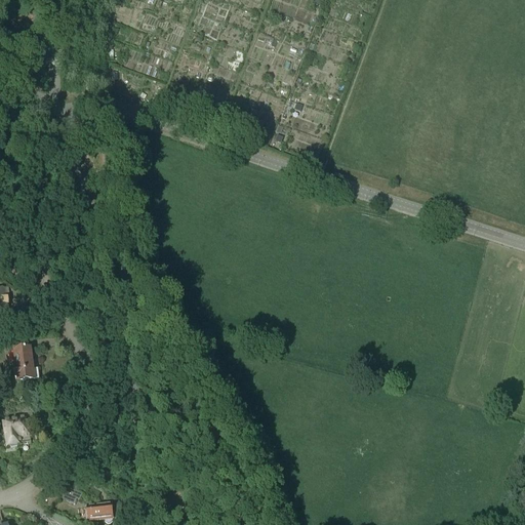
[(0,316),(8,315),(6,296),(8,296),(7,291),(6,290),(5,288),(4,288),(3,288),(3,289),(3,290),(0,290),(0,316)]
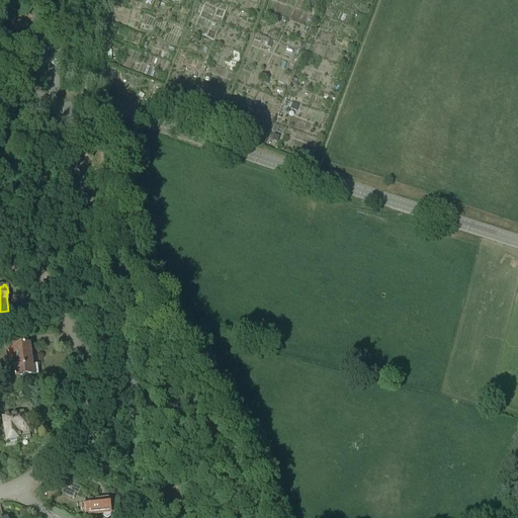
[(53,324),(49,316),(37,322),(42,330),(53,324)]
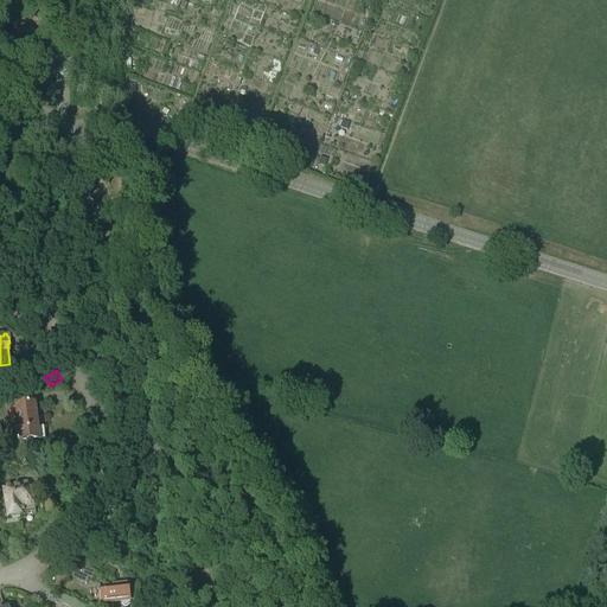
[(0,406),(12,404),(11,395),(0,395),(0,406)]
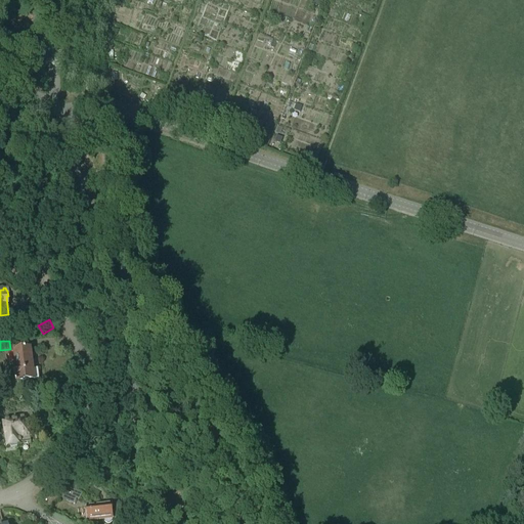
[(20,347),(13,348),(16,369),(14,369),(15,379),(17,378),(17,384),(23,383),(24,388),(36,387),(35,381),(39,381),(38,369),(33,370),(31,349),(22,350),(20,347)]
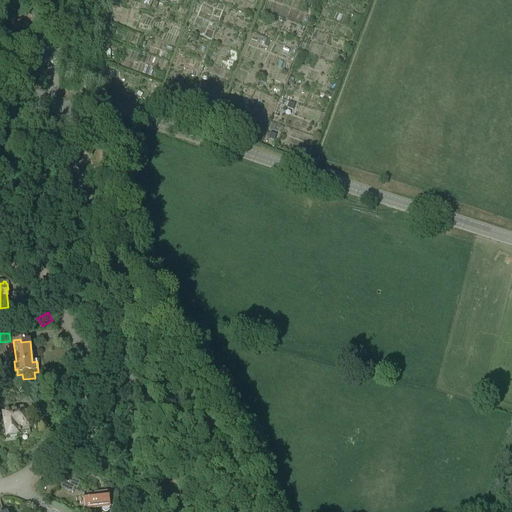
[(70,387),(71,379),(59,379),(58,386),(70,387)]
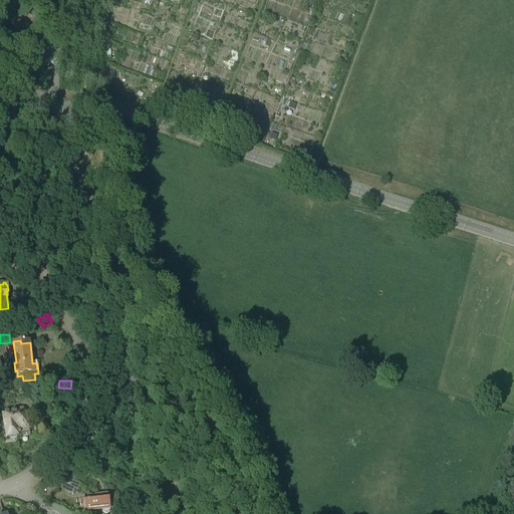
[(57,408),(68,413),(71,406),(60,401),(57,408)]
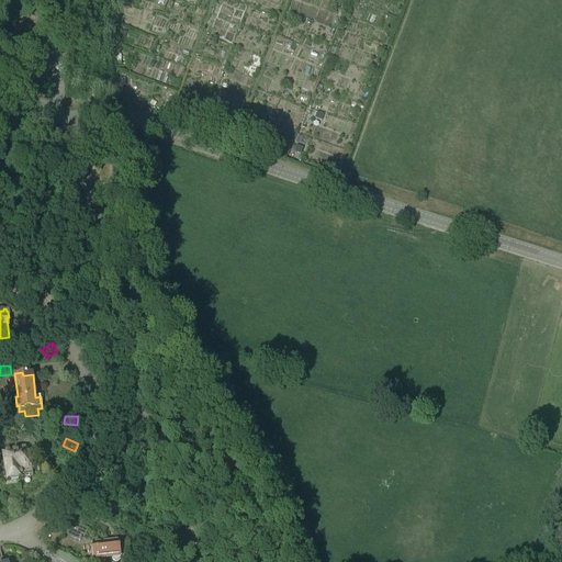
[(30,448),(25,448),(1,452),(7,480),(23,478),(22,476),(33,475),(32,471),(33,470),(30,448)]
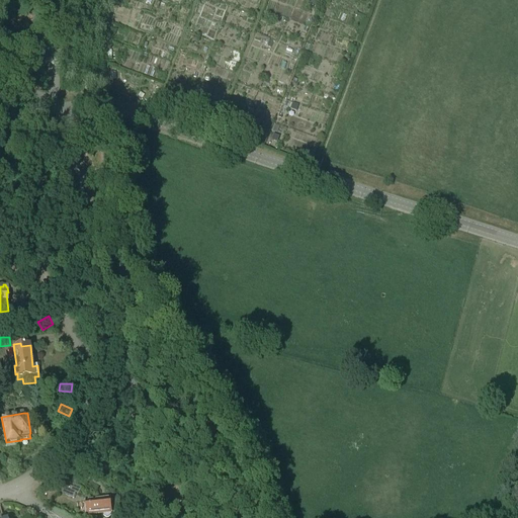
[(68,483),(63,494),(72,498),(75,493),(77,494),(80,488),(68,483)]
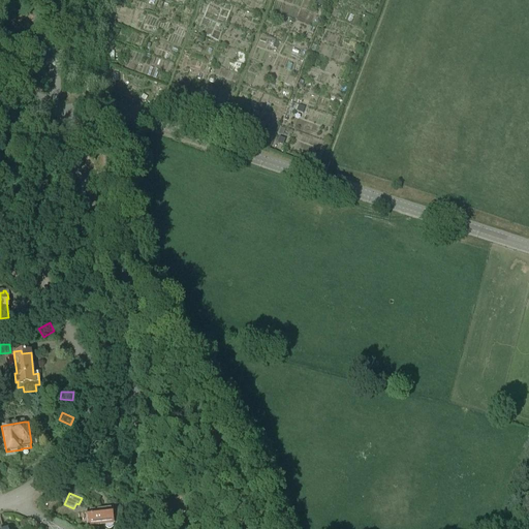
[(113,509),(86,511),(88,526),(104,525),(105,527),(107,528),(111,528),(113,527),(113,524),(114,524),(113,509)]
